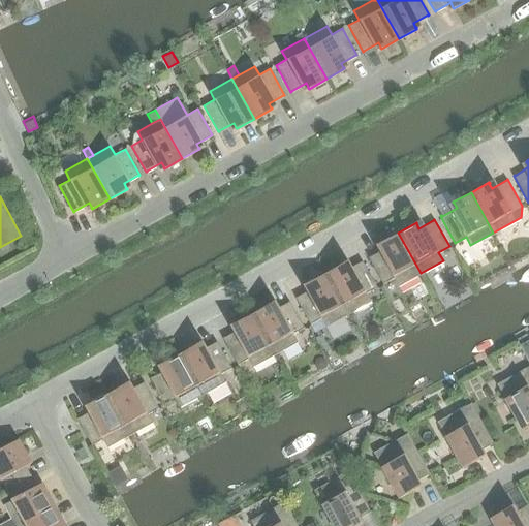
[(398,285),(421,273),(398,233),(380,242),(381,243),(383,248),(369,256),(369,255),(368,256),(382,283),(393,277),(398,285)]
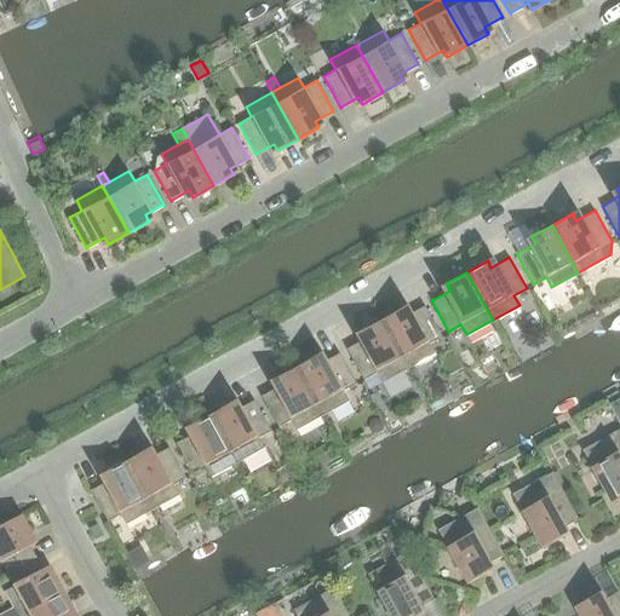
[(402,308),(382,320),(407,367),(434,352),(429,343),(441,335),(424,304),(423,305),(406,315),(402,309),(403,309),(402,308)]
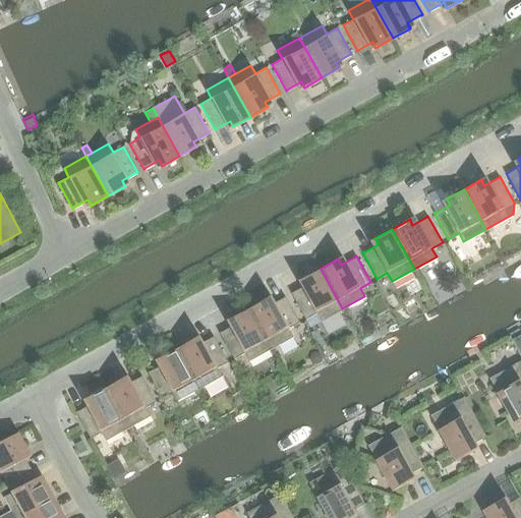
[(321,321),(342,308),(321,269),(303,278),(303,279),(306,284),(292,292),(292,291),(290,292),(304,318),(315,312),(321,321)]
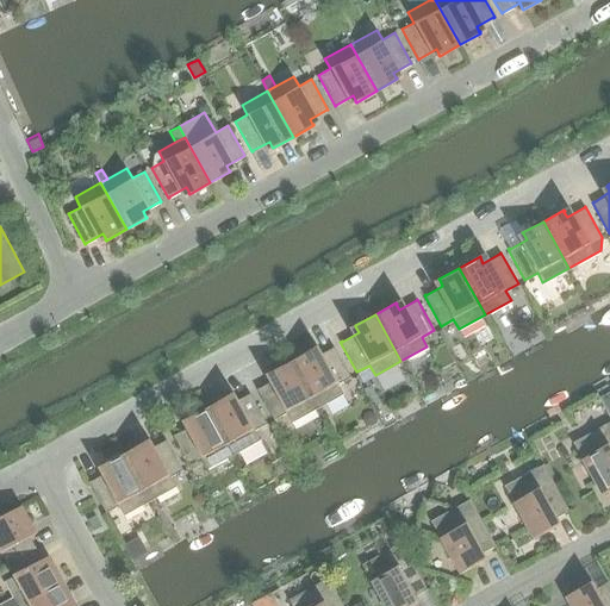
[(312,349),(291,361),(317,407),(343,393),(337,383),(350,376),(334,345),(332,347),(316,356),(312,350),(312,349)]
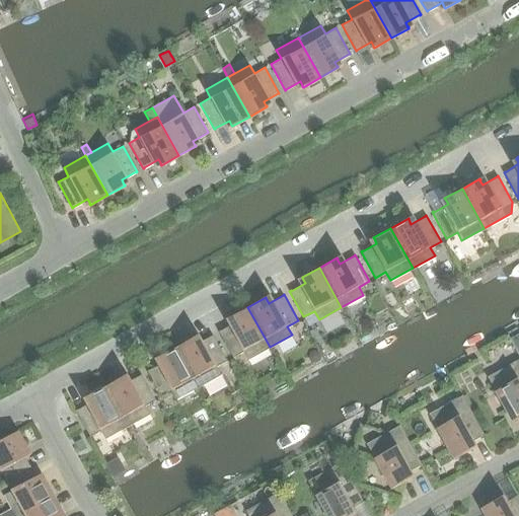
[(247,359),(270,347),(247,307),(230,316),(231,317),(234,322),(219,330),(219,329),(218,330),(232,356),(243,351),(247,359)]
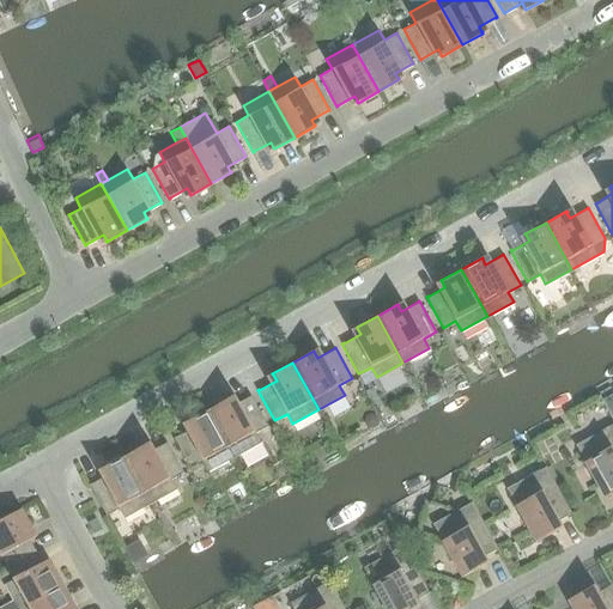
[(612,391),(602,397),(612,418),(612,391)]
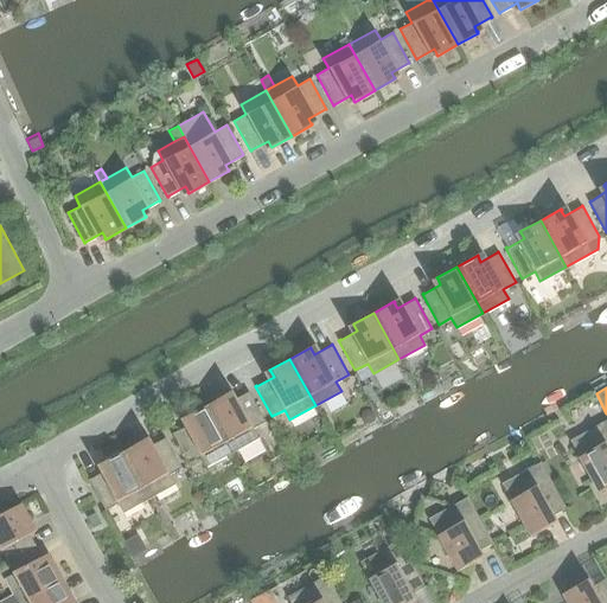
[(227,393),(206,405),(232,451),(257,437),(253,428),(264,421),(248,390),(247,391),(230,401),(228,395),(227,393)]
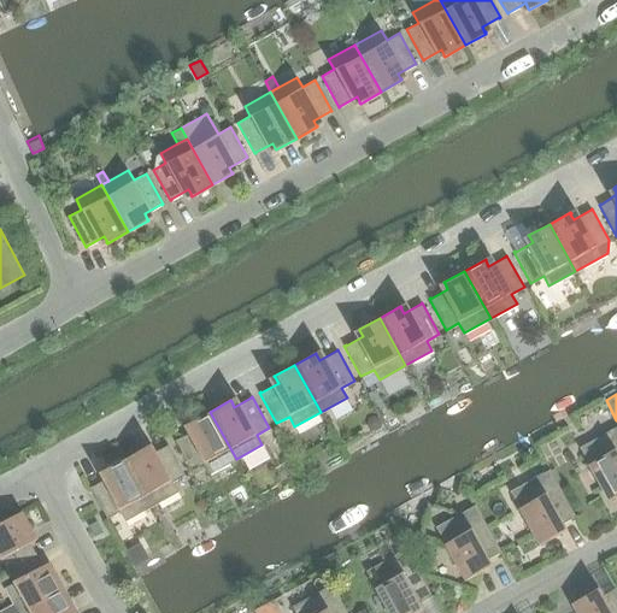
[(210,473),(236,459),(210,412),(189,423),(189,424),(191,424),(193,430),(176,440),(176,438),(175,440),(192,470),(204,464),(210,473)]
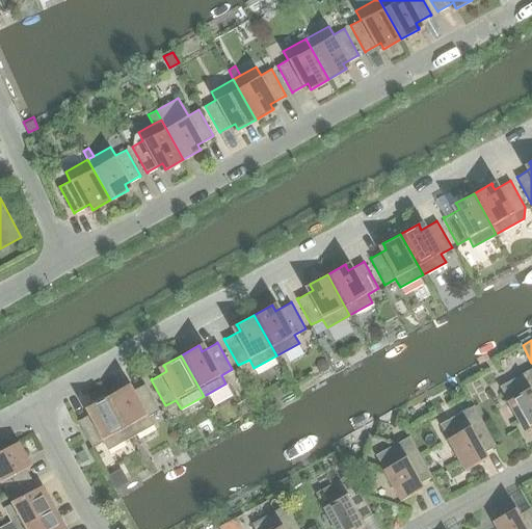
[(531,366),(499,386),(524,431),(531,426),(531,366)]
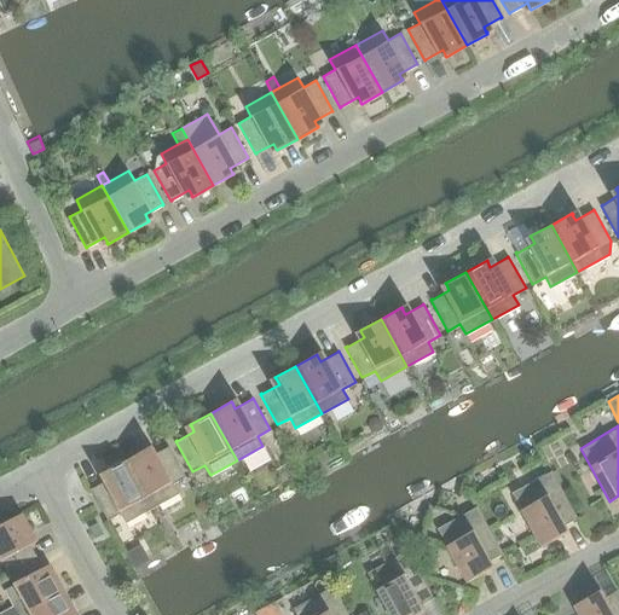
[(146,448),(126,460),(151,508),(178,493),(172,482),(185,476),(168,445),(167,446),(150,456),(146,450),(148,450),(146,448)]
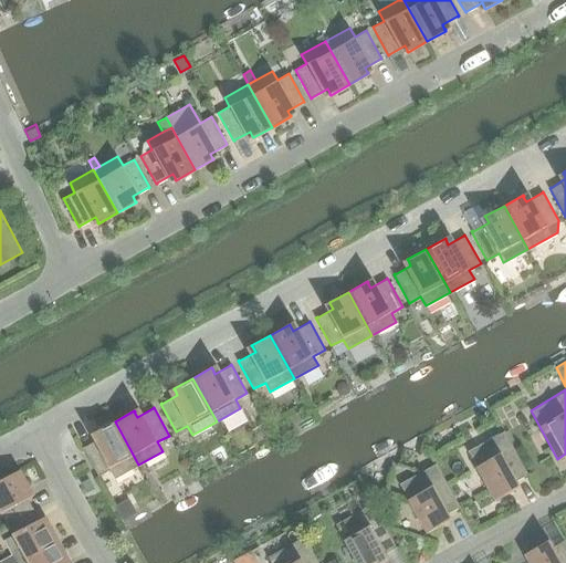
[(114,478),(138,465),(115,421),(95,431),(96,433),(100,437),(84,446),(83,446),(82,447),(97,475),(109,469),(114,478)]
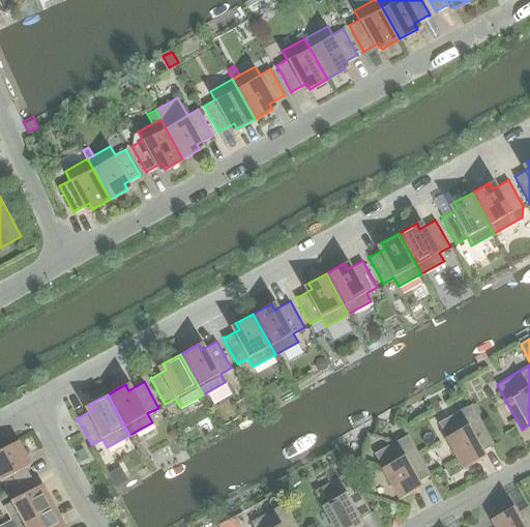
[(478,451),(494,443),(471,403),(437,421),(463,467),(481,457),(478,451)]
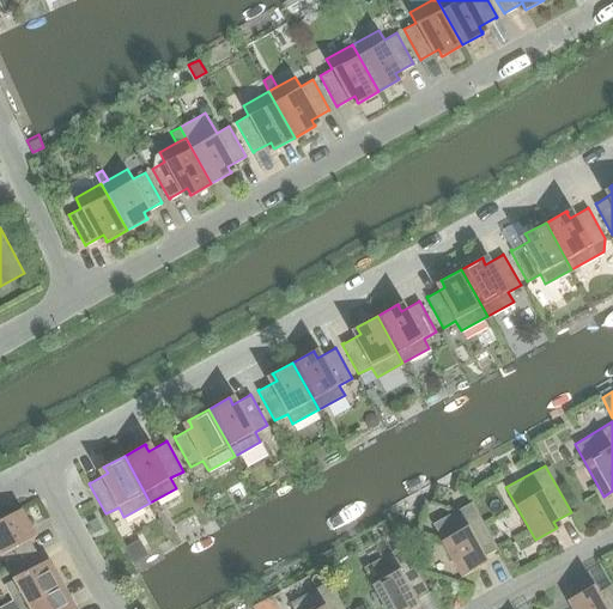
[(480,558),(498,547),(472,500),(432,523),(461,576),(483,564),(480,558)]
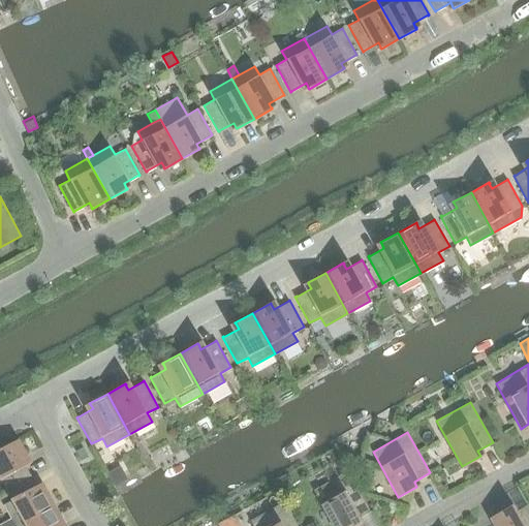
[(0,478),(6,489),(31,475),(23,460),(28,457),(18,438),(0,447),(0,478)]
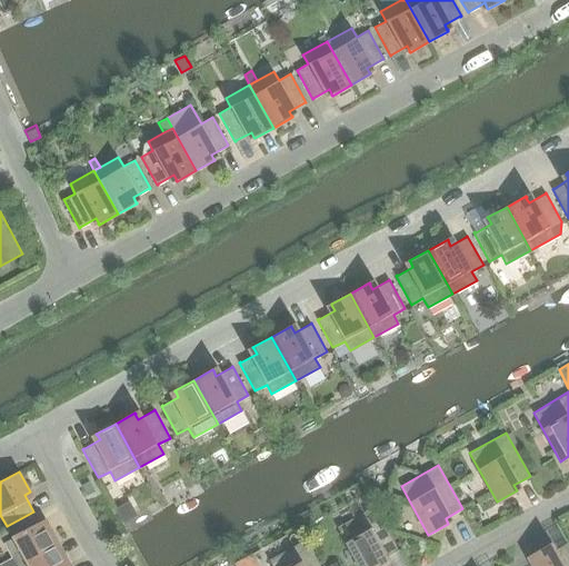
[(381,558),(398,549),(373,506),(337,526),(358,565),(380,565),(385,564),(381,558)]
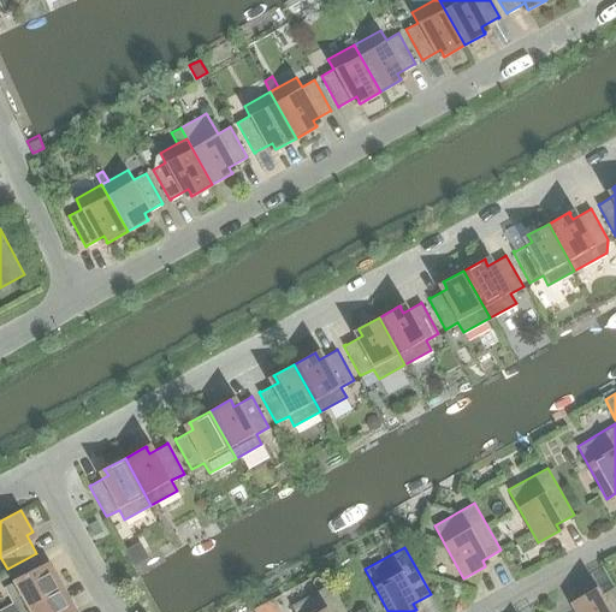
[(46,570),(36,553),(7,569),(13,581),(4,586),(18,611),(64,587),(52,566),(46,570)]
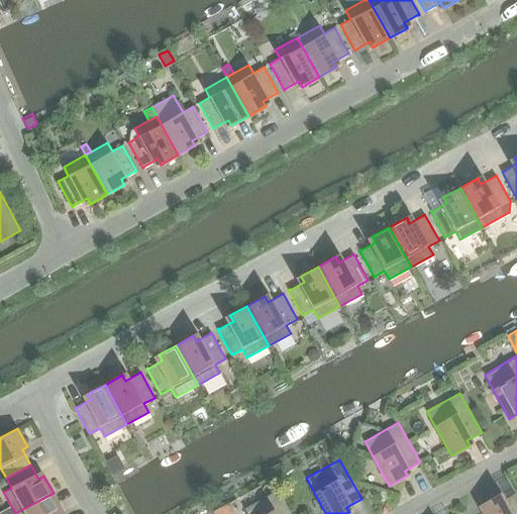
[(291,513),(278,489),(244,508),(247,513),(291,513)]
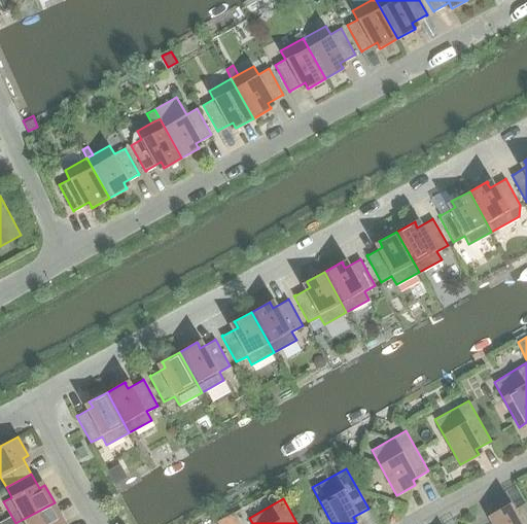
[(492,523),(526,523),(526,505),(525,501),(510,510),(506,504),(488,515),(492,523)]
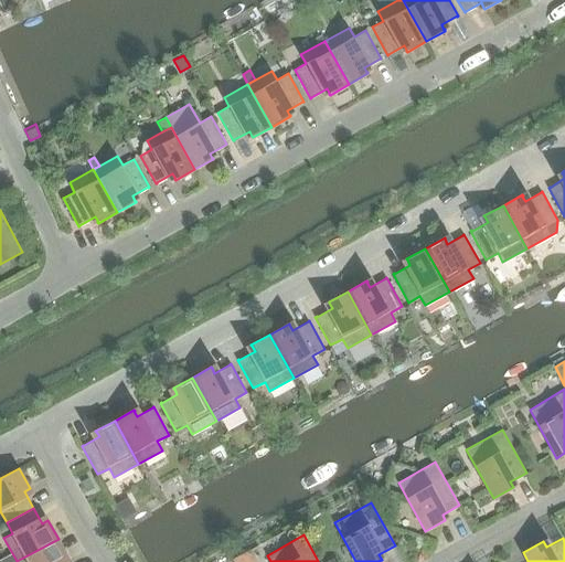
[(68,558),(59,539),(17,561),(62,561),(63,561),(68,558)]
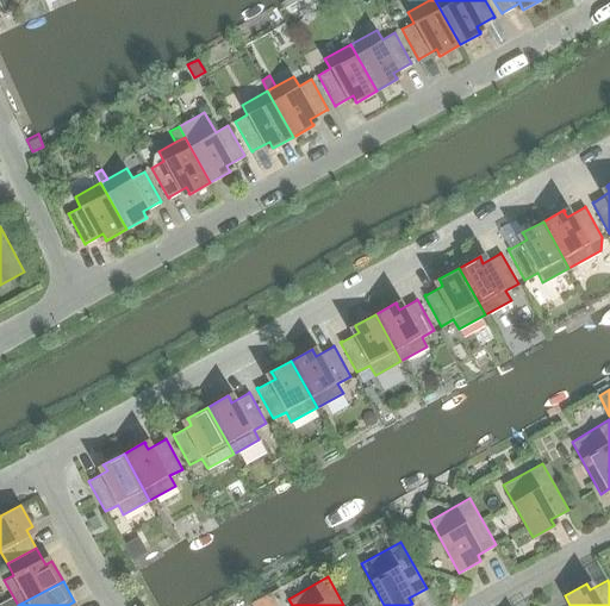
[(274,605),(268,593),(250,601),(251,605),(274,605)]
